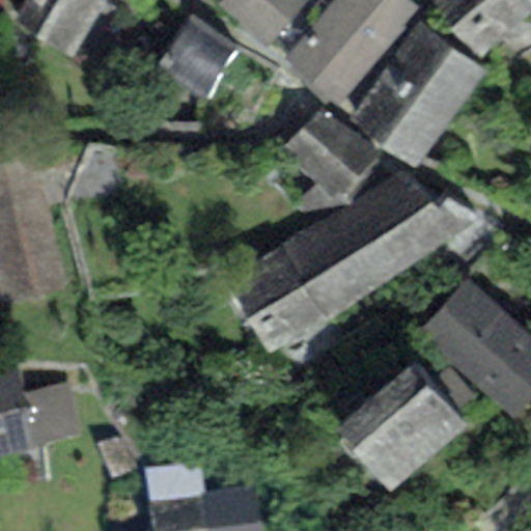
[(23,0),(9,21),(68,58),(103,0),(23,0)]
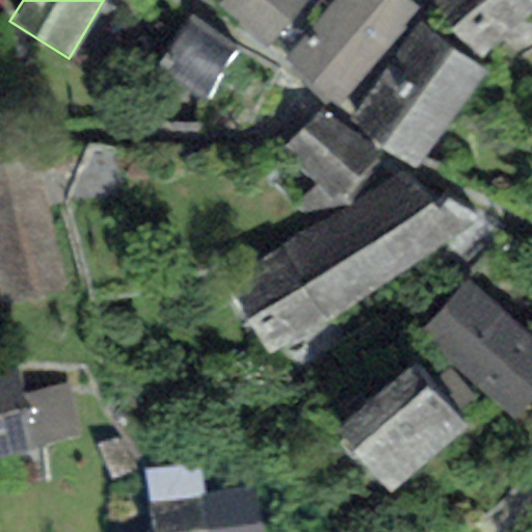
[(307,0),(221,0),(218,3),(266,46),(307,0)]
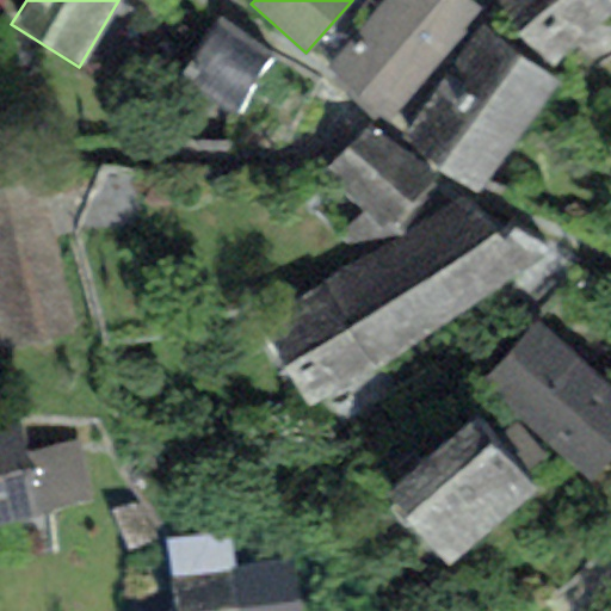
[(481,13),(466,0),(384,0),(327,66),(387,118),(481,13)]
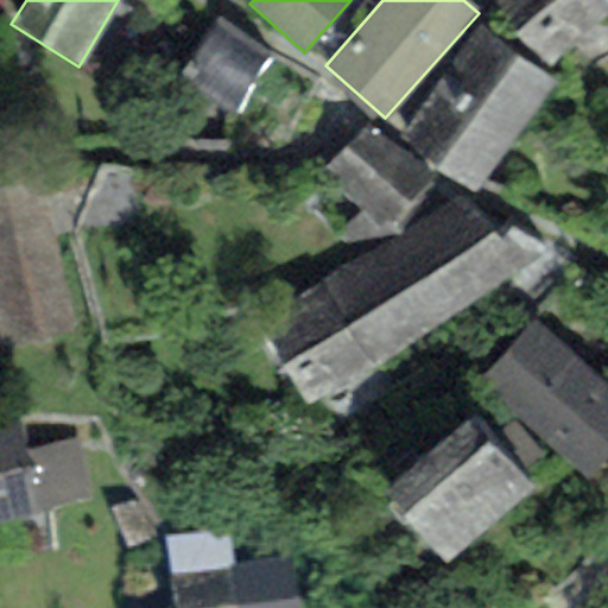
[(595,18),(607,11),(607,0),(493,0),(551,67),(595,18)]
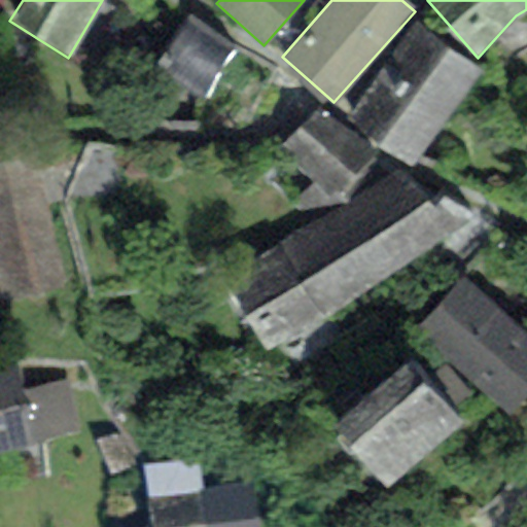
[(239,48),(188,12),(153,61),(205,97),(239,48)]
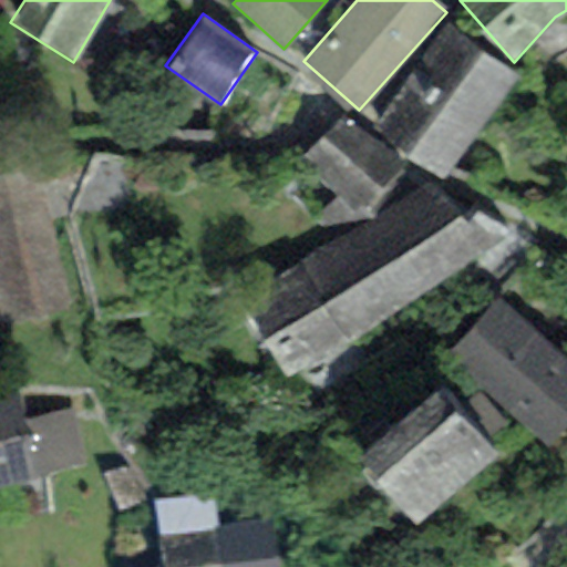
[(516,75),(444,23),(373,121),(445,173),(516,75)]
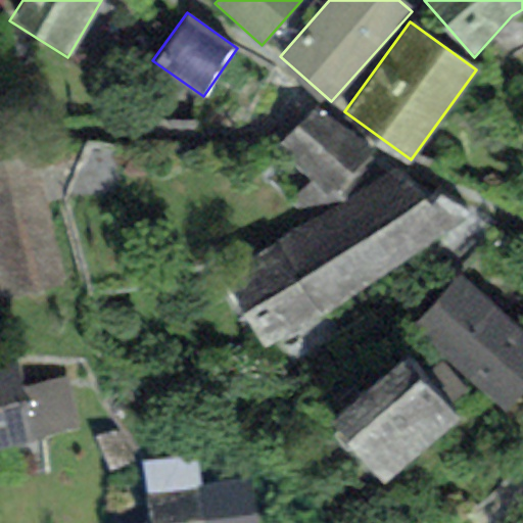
[(374,156),(312,107),(276,152),(338,201),(374,156)]
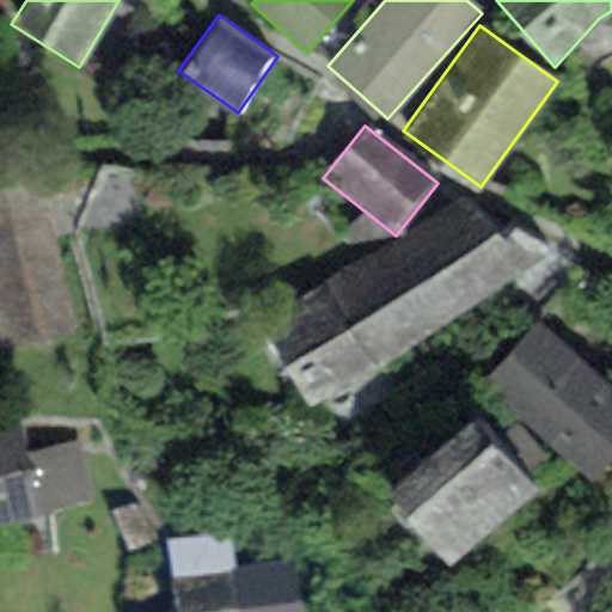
[(554,254),(470,195),(257,326),(308,409),(554,254)]
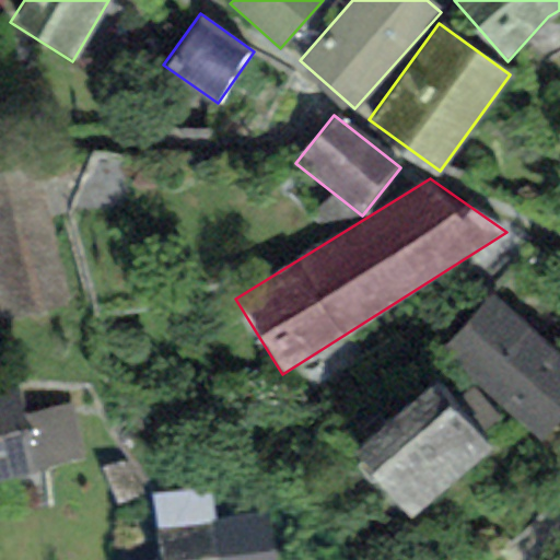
[(440,352),(537,443),(559,419),(559,358),(492,295),(440,352)]
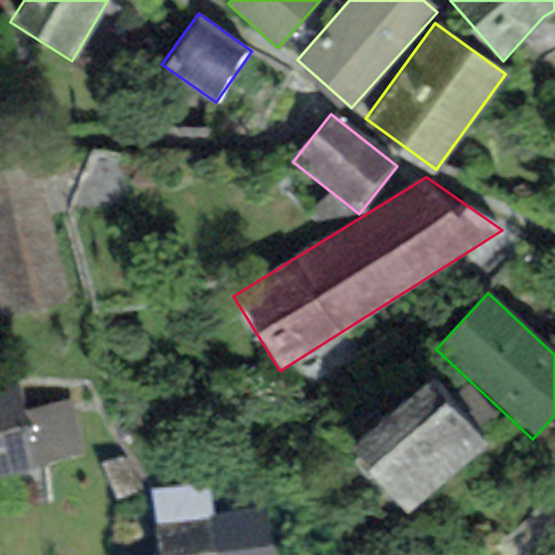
[(405,517),(488,444),(431,381),(349,453),(405,517)]
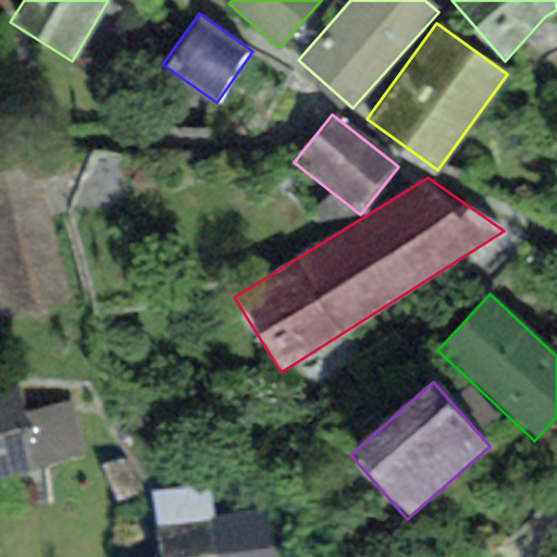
[(0,396),(0,480),(27,475),(16,413),(12,394),(0,396)]
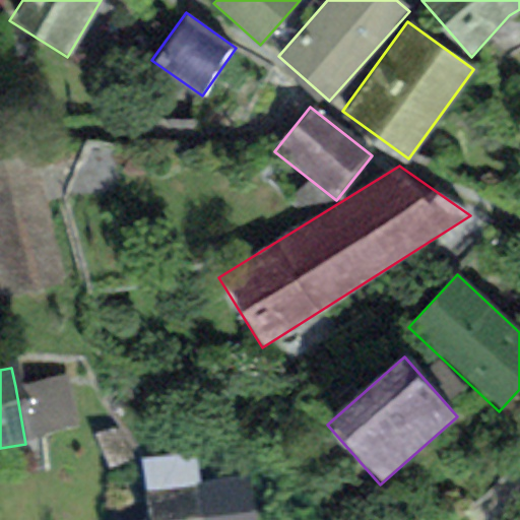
[(68,374),(15,386),(25,444),(76,427),(68,374)]
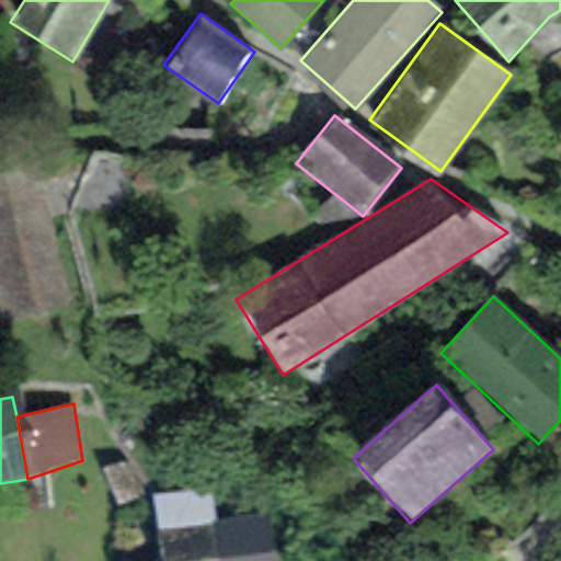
[(160,560),(276,560),(271,514),(214,522),(208,485),(151,493),(160,560)]
